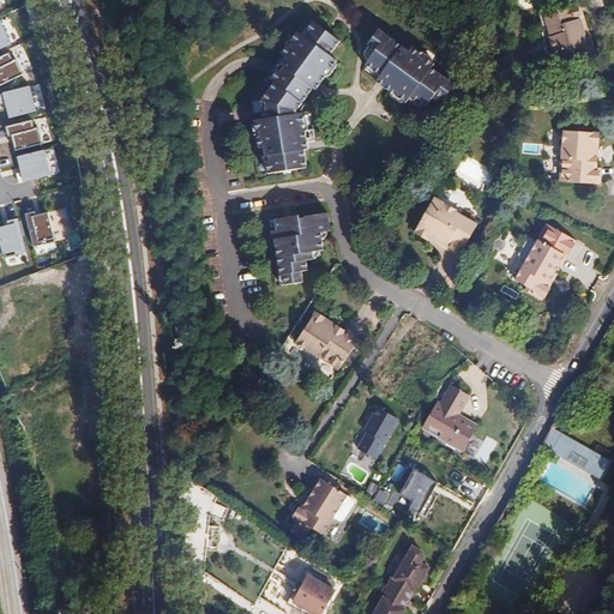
[(558,64),(595,53),(590,37),(585,38),(581,20),(584,19),(579,4),(545,13),(552,37),(549,37),(558,64)]
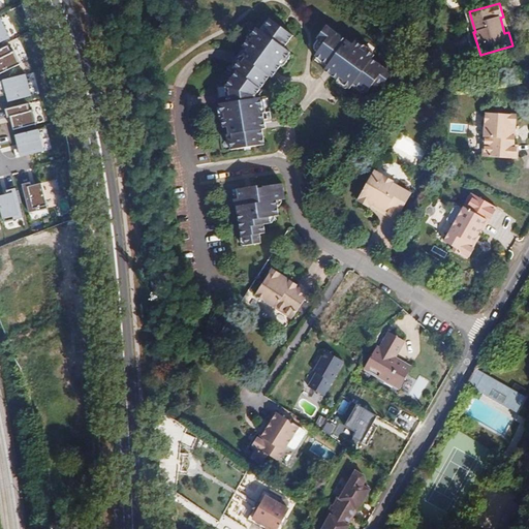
[(135,17),(143,23),(148,17),(142,10),(135,17)]
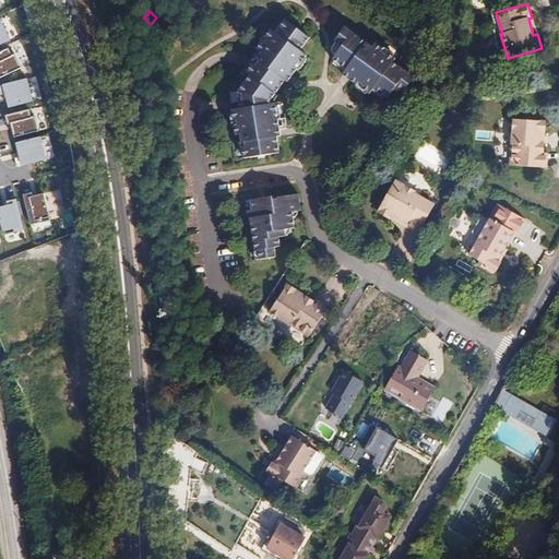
[(502,34),(496,12),(491,14),(494,23),(491,24),(500,50),(502,50),(504,59),(508,58),(500,34),(502,34)]
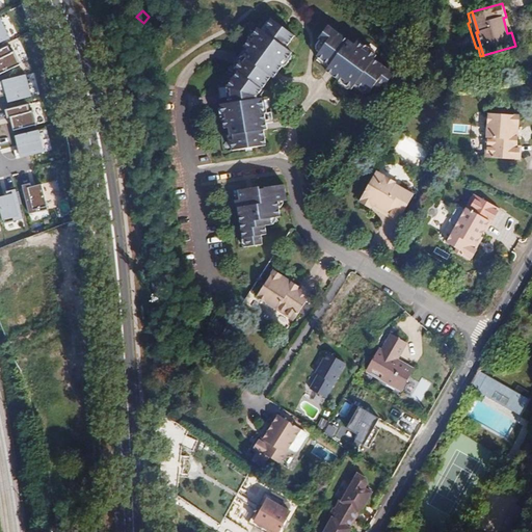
[(7,17),(0,20),(0,44),(17,36),(7,17)]
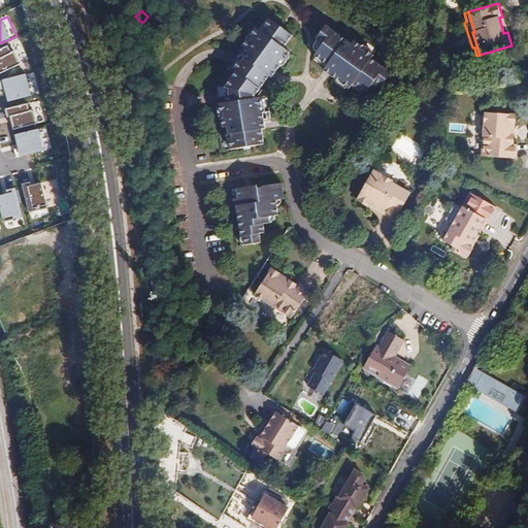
[(293,35),(270,19),(261,31),(257,28),(216,84),(223,128),(227,127),(228,134),(231,134),(232,139),(229,139),(231,150),(264,144),(262,130),(265,129),(260,98),(253,99),(269,76),(271,78),(290,53),(284,47),(293,35)]
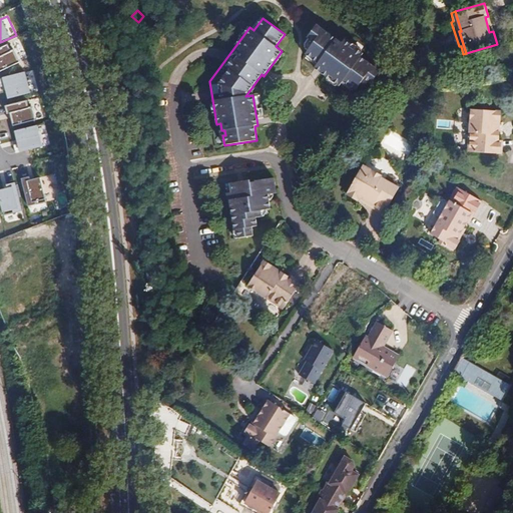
[(336,39),(317,25),(308,37),(315,42),(306,54),(318,64),(315,68),(340,87),(343,82),(356,91),(365,79),(371,84),(381,71),(361,57),(364,54),(345,40),(343,43),(337,38),(336,39)]
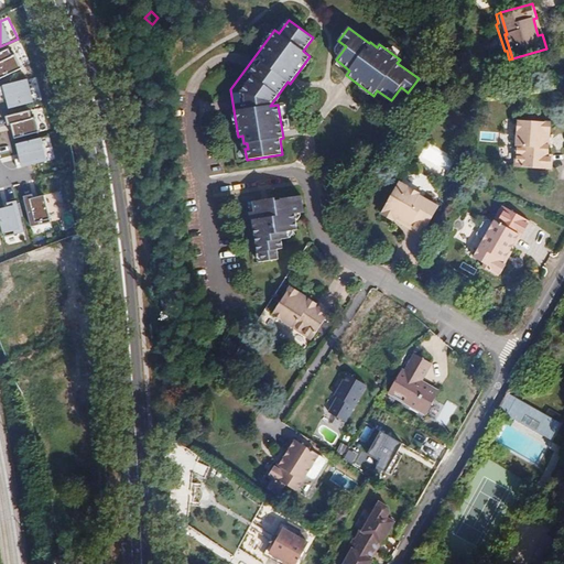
[(17,46),(0,54),(0,77),(1,79),(26,67),(17,46)]
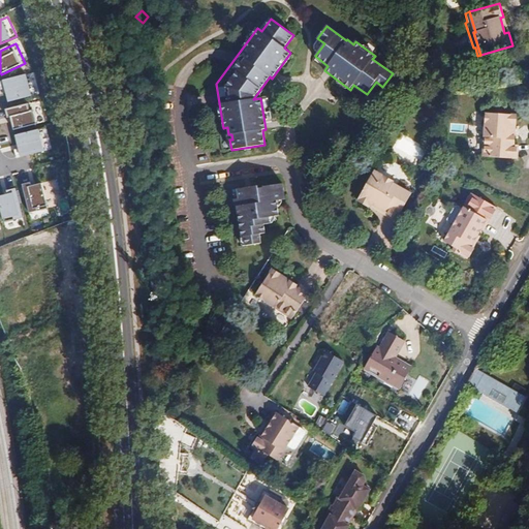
[(427,59),(438,56),(435,44),(424,49),(427,59)]
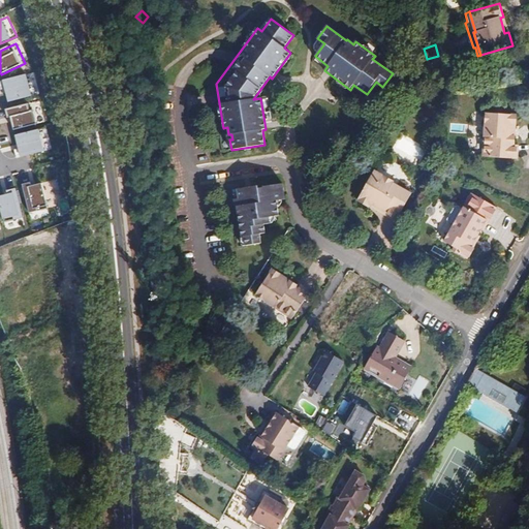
[(31,72),(5,80),(11,101),(37,94),(31,72)]
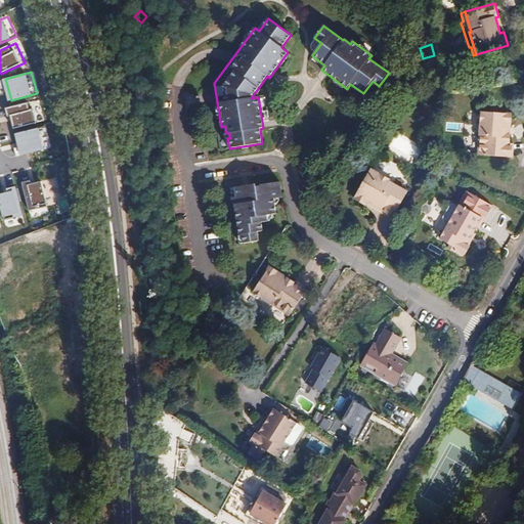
[(36,101),(12,107),(17,128),(41,121),(36,101)]
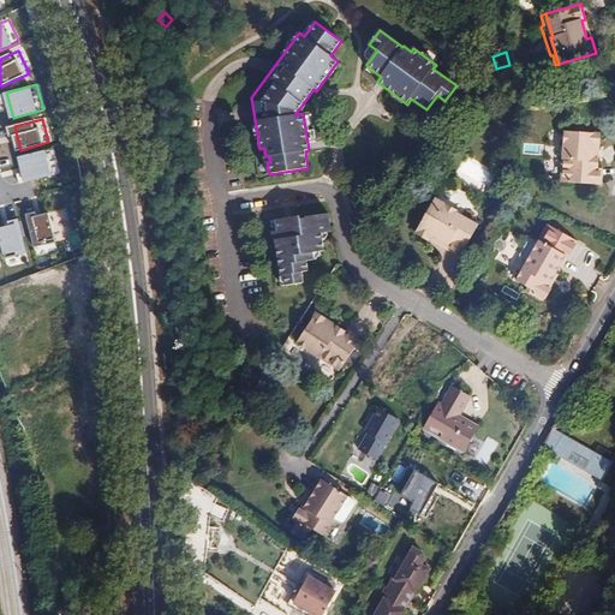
[(598,169),(601,133),(563,131),(560,183),(601,186),(602,169),(598,169)]
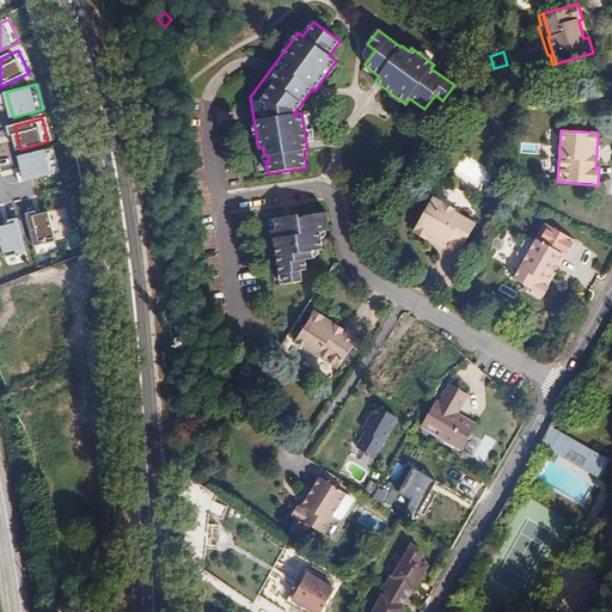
[(53,148),(23,158),(29,181),(59,172),(53,148)]
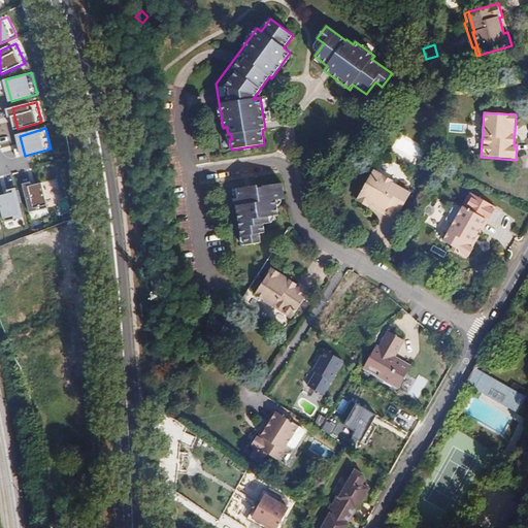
[(393,150),(420,159),(425,145),(398,136),(393,150)]
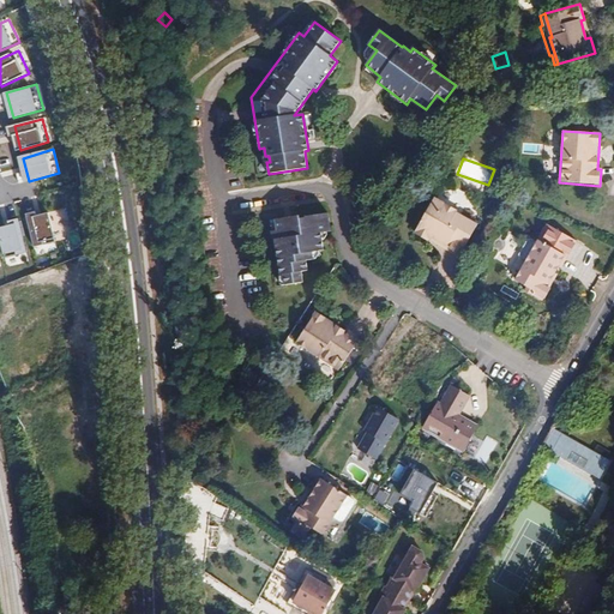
[(459,257),(479,226),(456,212),(457,211),(434,198),(415,233),(429,241),(429,240),(459,257)]
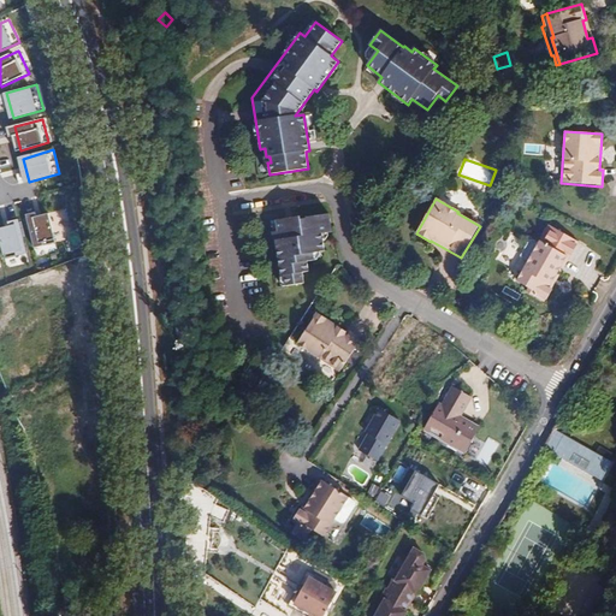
[(367,223),(373,214),(363,208),(357,215),(367,223)]
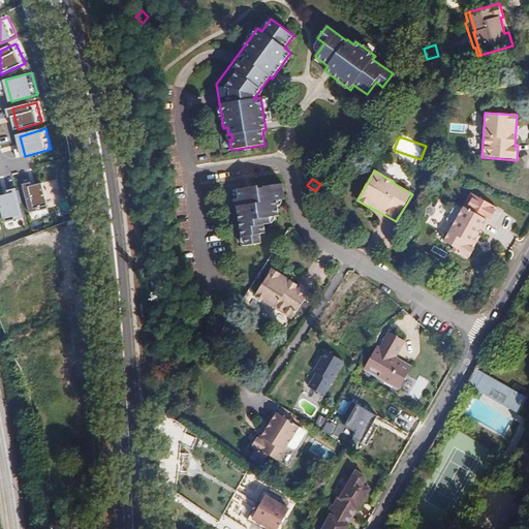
[(47,183),(27,189),(33,210),(53,205),(47,183)]
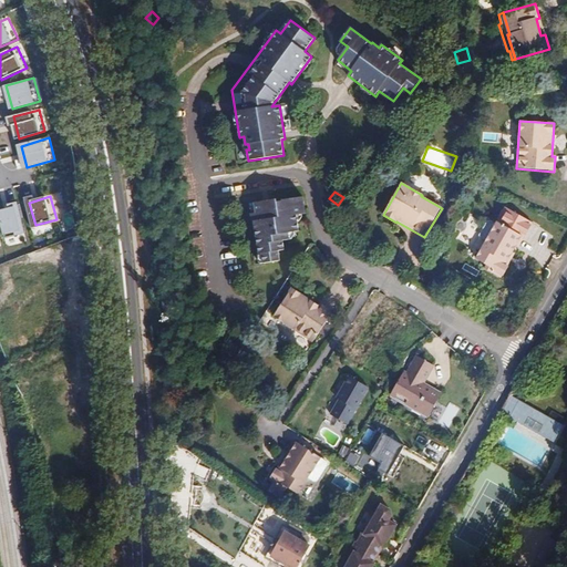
[(249,202),(251,223),(254,223),(259,254),(261,254),(263,264),(280,261),(279,251),(285,250),(284,240),(290,239),(289,233),(299,232),(297,215),(306,214),(303,197),(281,199),(269,200),(269,207),(264,208),(263,199),(249,202)]
